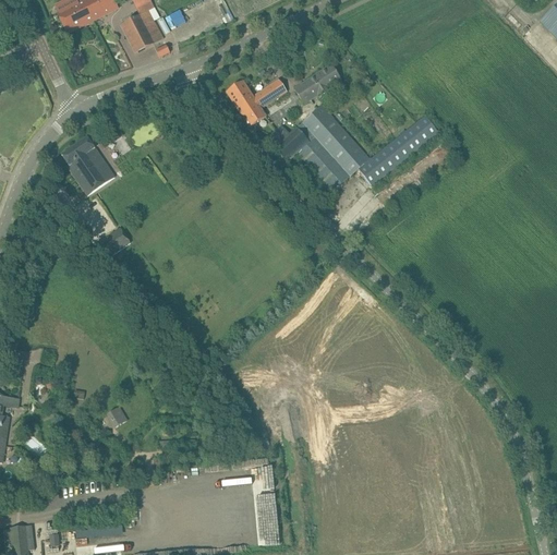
[(67,31),(92,19),(83,0),(80,0),(57,11),(67,31)]
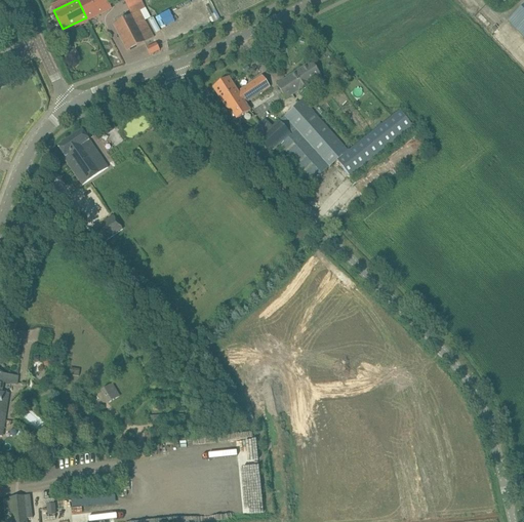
[(78,0),(86,17),(109,5),(107,0),(78,0)]
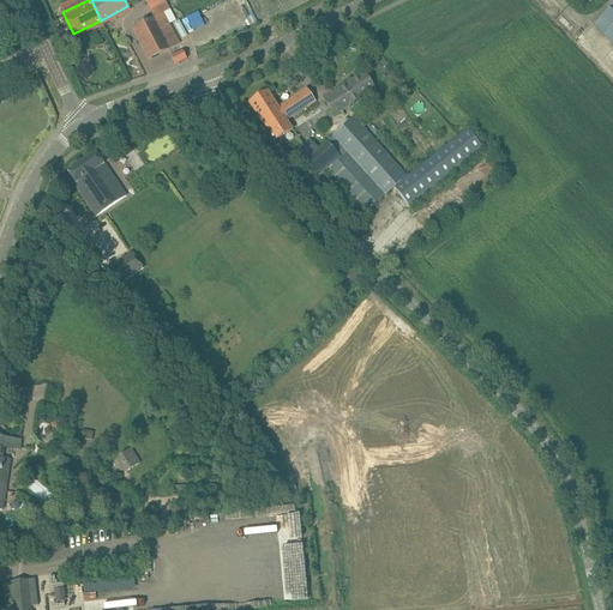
[(148,56),(178,41),(162,10),(169,6),(166,0),(145,0),(152,14),(142,20),(132,25),(148,56)]
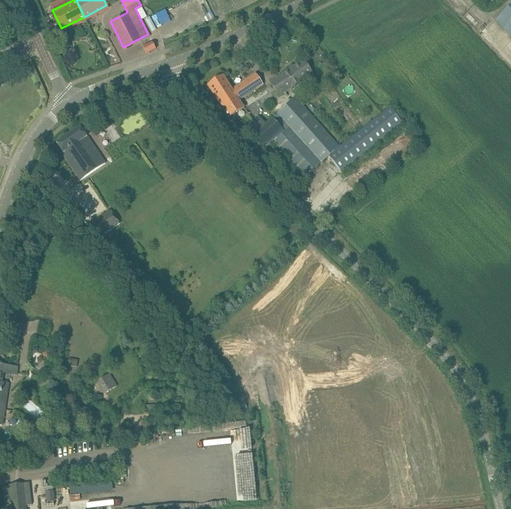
[(510,2),(495,18),(502,26),(510,35),(510,2)]
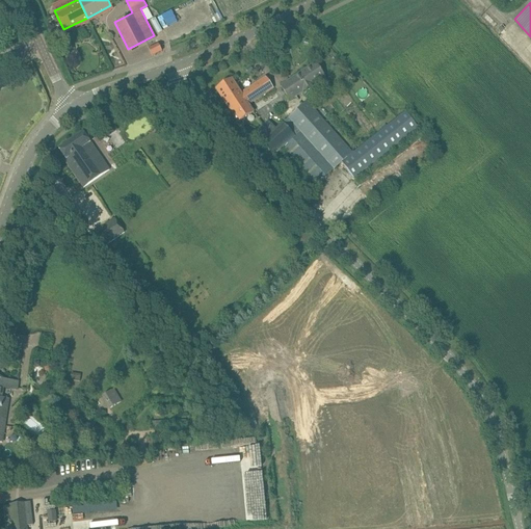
[(173,7),(158,15),(163,26),(179,20),(173,7)]
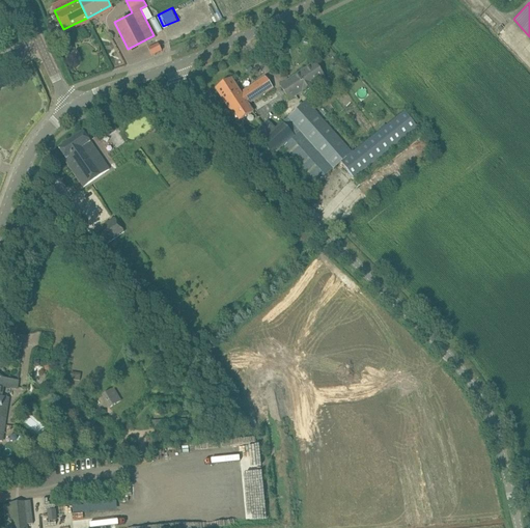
[(158,42),(147,46),(150,53),(161,48),(158,42)]
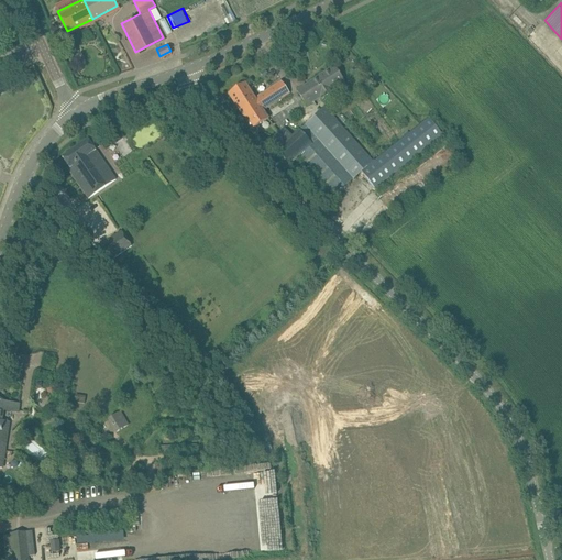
[(296,88),(302,97),(306,102),(320,94),(321,96),(332,88),(331,86),(343,78),(333,64),(296,88)]
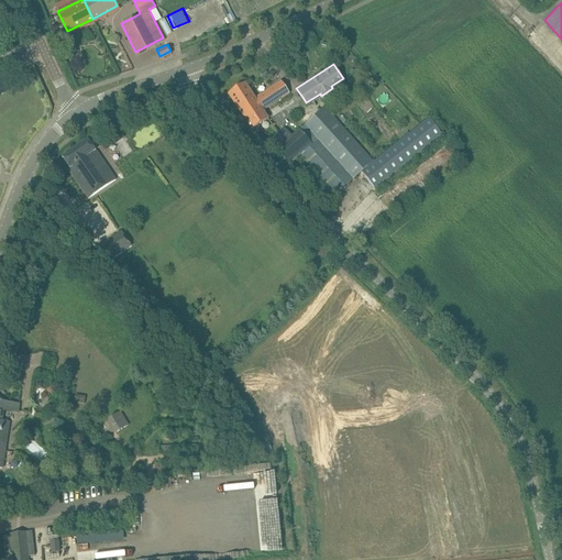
[(251,127),(260,121),(267,116),(262,108),(288,90),(281,78),(254,96),(244,80),(228,91),(251,127)]
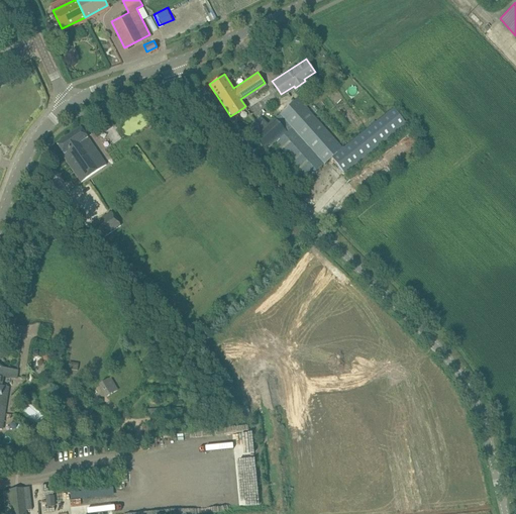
[(260,114),(252,120),(249,123),(256,131),(251,136),(265,149),(275,139),(304,172),(302,174),(305,177),(331,155),(343,171),(405,122),(393,106),(342,146),(297,96),(268,122),(260,114)]
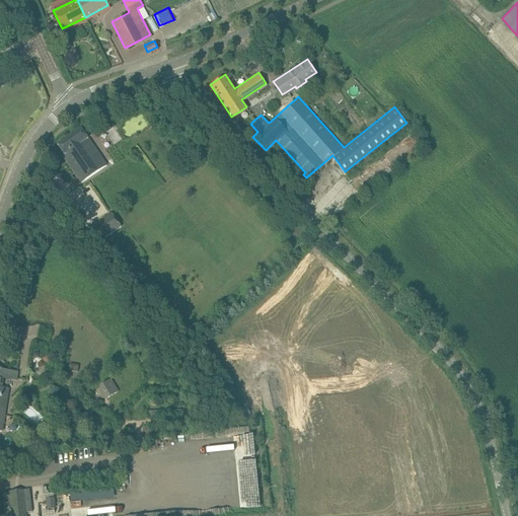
[(57,142),(63,151),(64,152),(65,151),(84,178),(105,163),(80,126),(57,142)]
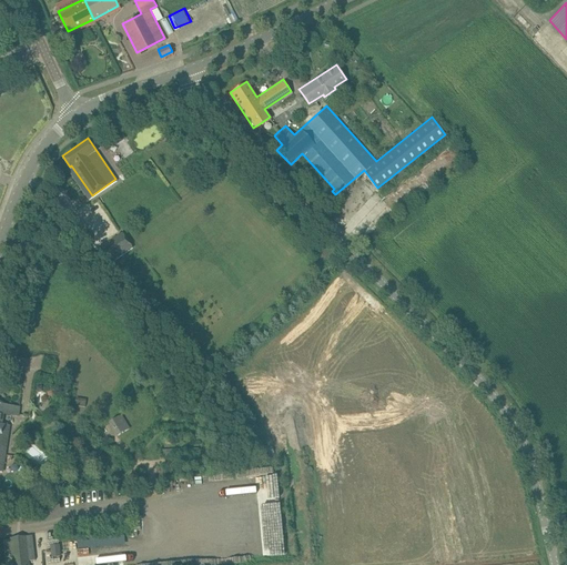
[(100,245),(110,261),(132,245),(122,231),(100,245)]
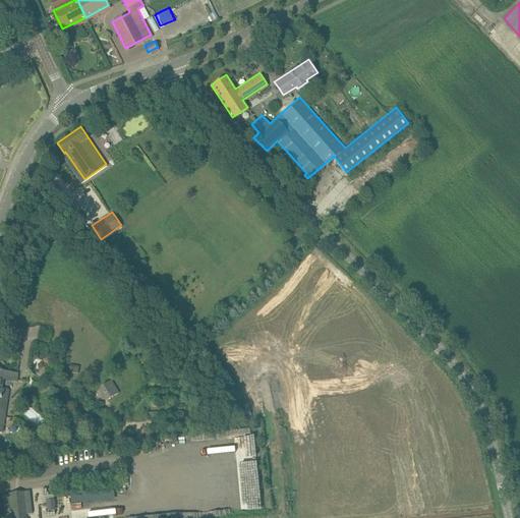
[(16,380),(17,370),(0,367),(0,428),(2,429),(8,388),(1,387),(2,377),(16,380)]
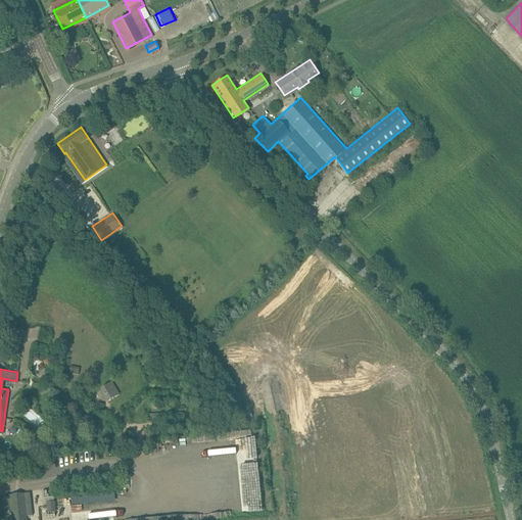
[(119,391),(111,379),(99,386),(107,398),(119,391)]
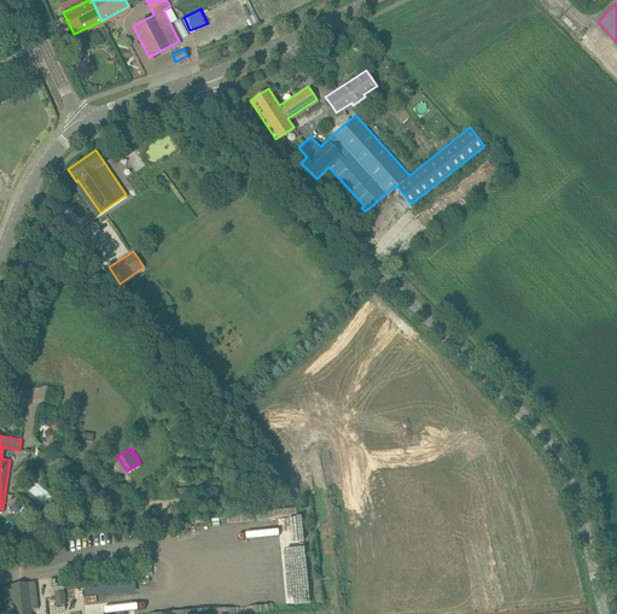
[(199,485),(175,485),(175,496),(201,496),(199,485)]
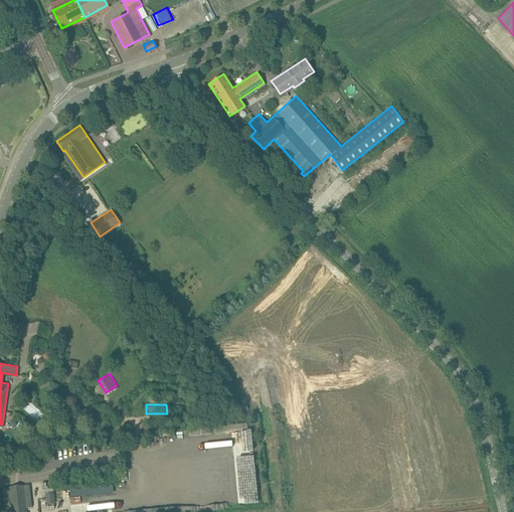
[(22,484),(8,486),(8,488),(10,502),(11,511),(25,511),(25,506),(31,505),(28,483),(22,484)]
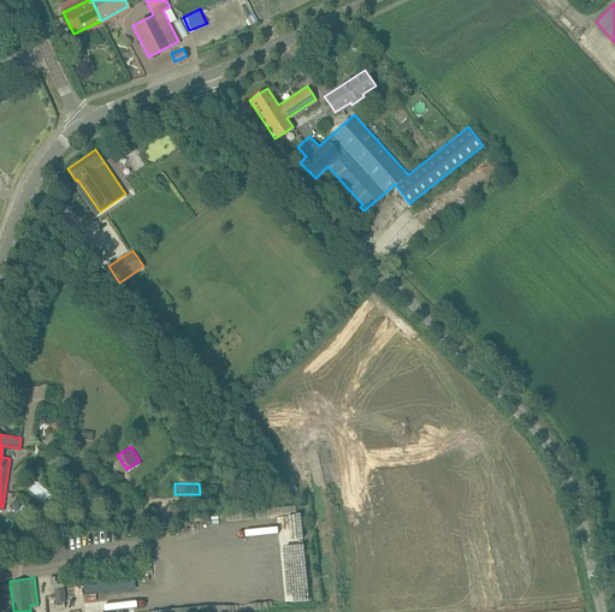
[(136,577),(83,580),(84,590),(136,588),(136,577)]
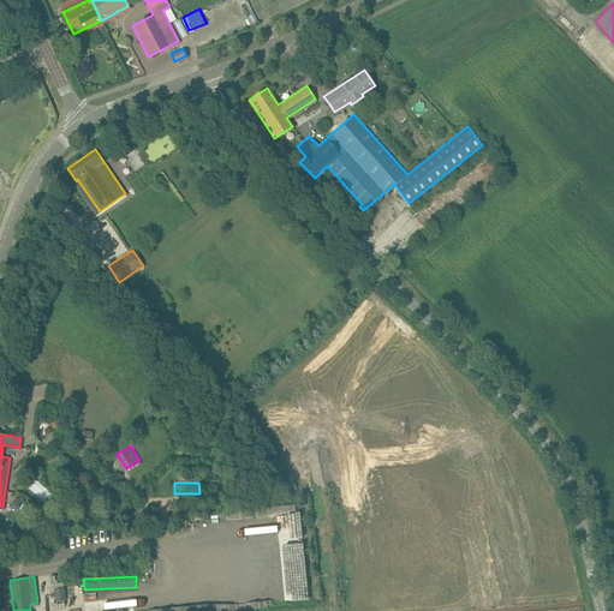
[(65,586),(55,586),(55,599),(65,599),(65,586)]
